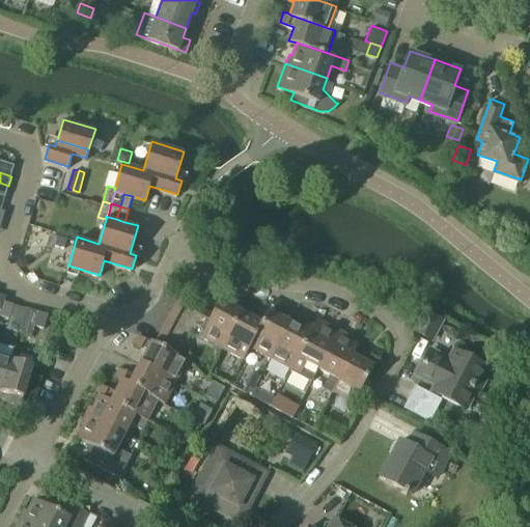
[(196,317),(191,328),(202,334),(201,335),(223,347),(242,310),(249,297),(240,293),(232,305),(220,299),(214,311),(202,306),(196,317)]
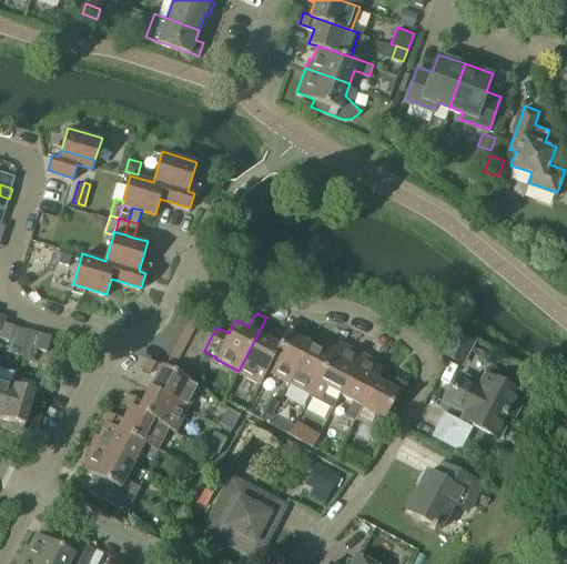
[(186,328),(210,340),(216,328),(193,315),(186,328)]
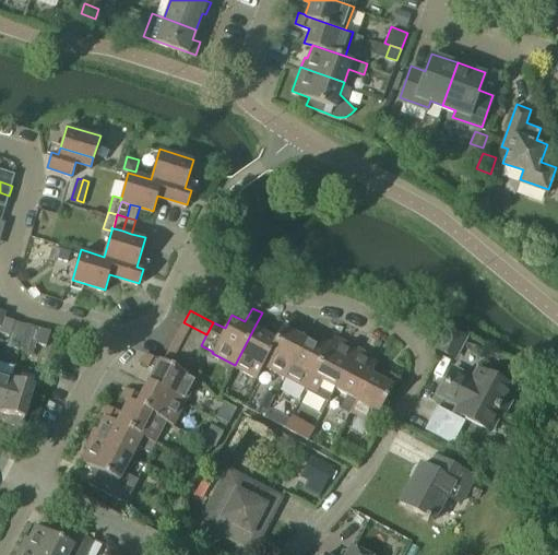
[(263,363),(264,363),(285,375),(305,338),(293,331),(300,317),(289,311),(283,325),(284,325),(263,363)]
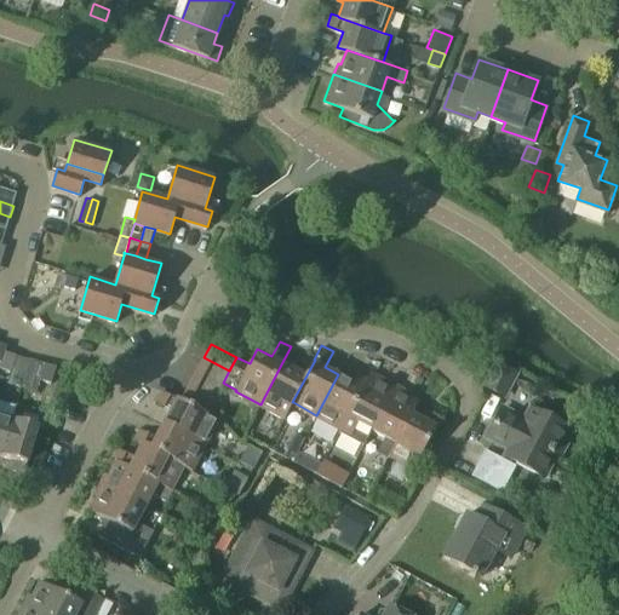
[(3,360),(0,366),(12,369),(17,352),(6,350),(6,349),(3,360)]
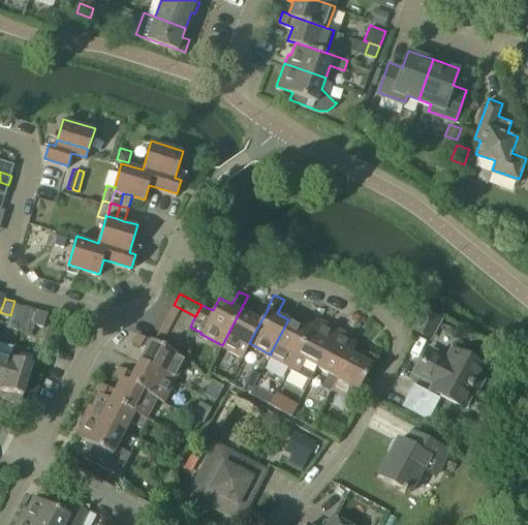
[(241,309),(222,345),(243,357),(250,343),(249,343),(269,307),(268,307),(259,302),(252,315),(241,309)]
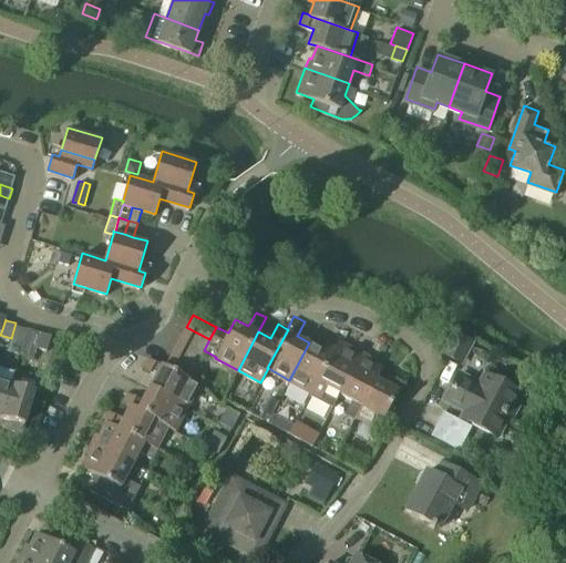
[(179,340),(203,352),(204,350),(209,339),(186,327),(179,340)]
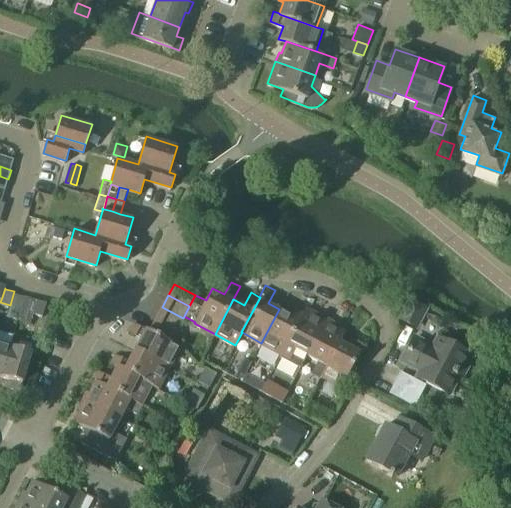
[(398,317),(418,327),(430,306),(409,295),(398,317)]
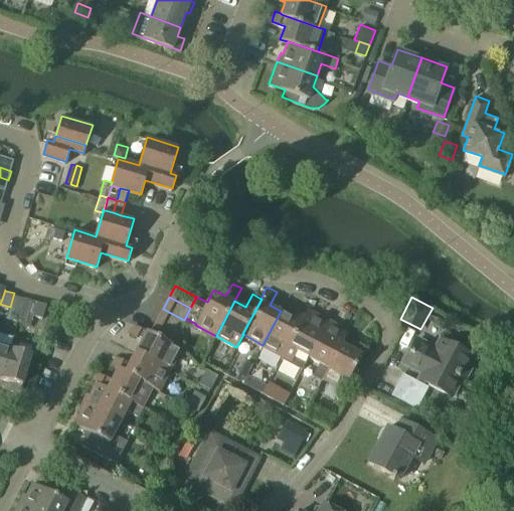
[(37,300),(33,314),(42,316),(46,303),(37,300)]
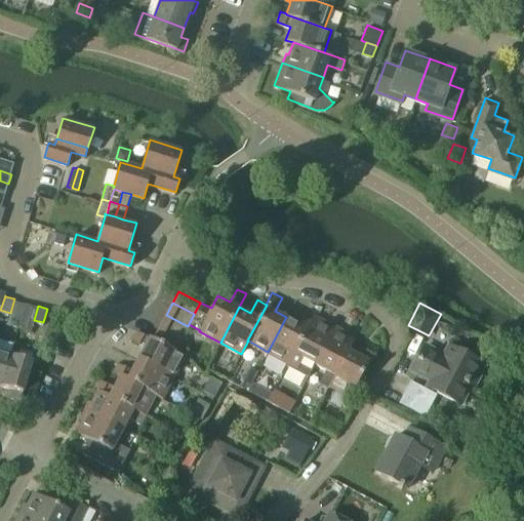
[(268,352),(288,362),(288,363),(313,316),(314,317),(315,315),(305,310),(297,323),(286,317),(268,352)]
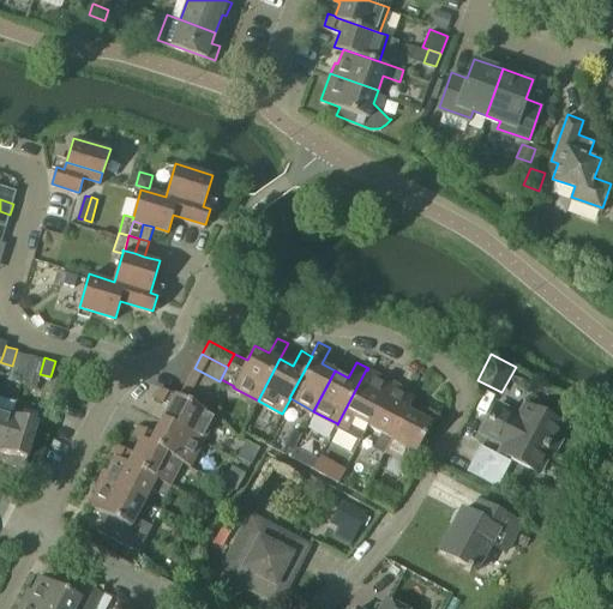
[(368,367),(368,368),(367,371),(366,369),(337,424),(337,423),(336,426),(347,432),(355,416),(368,423),(392,380),(368,367)]
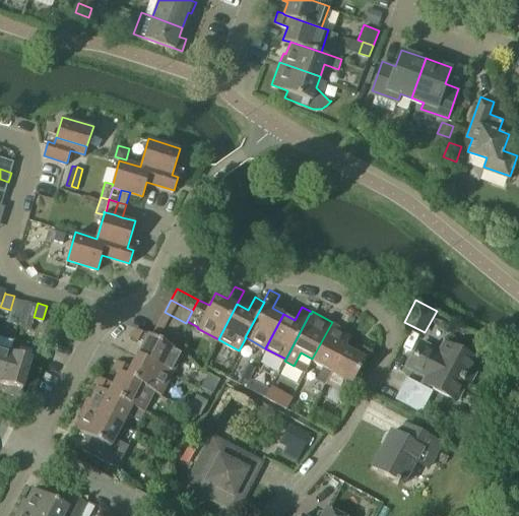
[(158,323),(180,334),(186,323),(165,312),(158,323)]
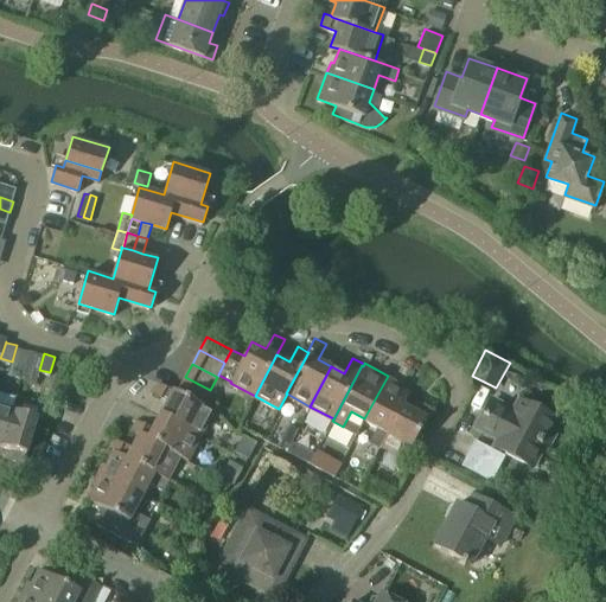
[(382,444),(381,444),(403,404),(410,391),(396,383),(397,380),(388,376),(364,418),(377,426),(370,441),(381,447),(382,444)]
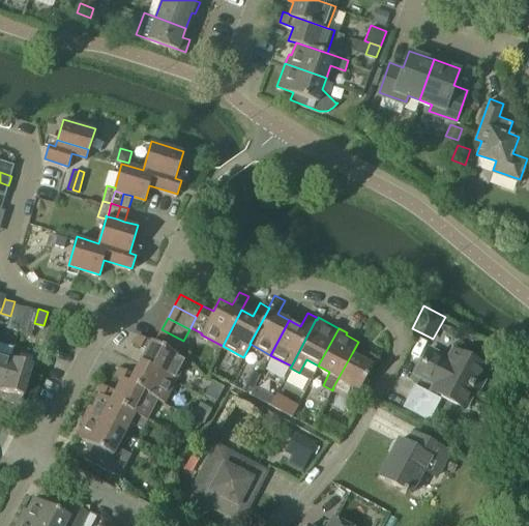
[(162,329),(155,341),(139,332),(134,342),(147,350),(141,361),(176,379),(187,358),(177,353),(183,341),(162,329)]
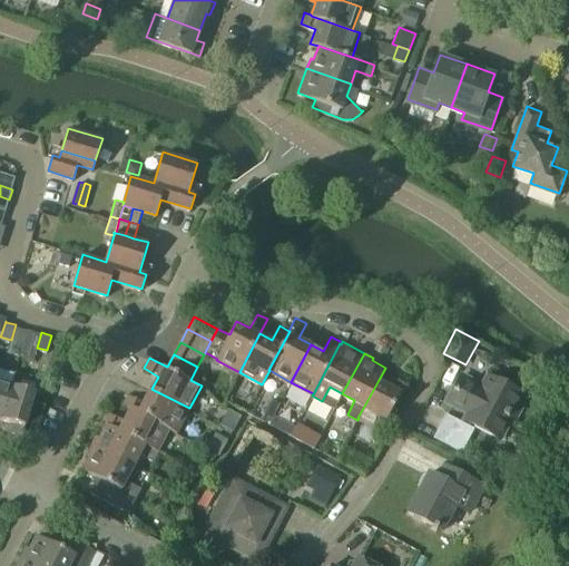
[(357,418),(359,418),(381,430),(409,378),(399,372),(391,387),(379,380),(357,418)]
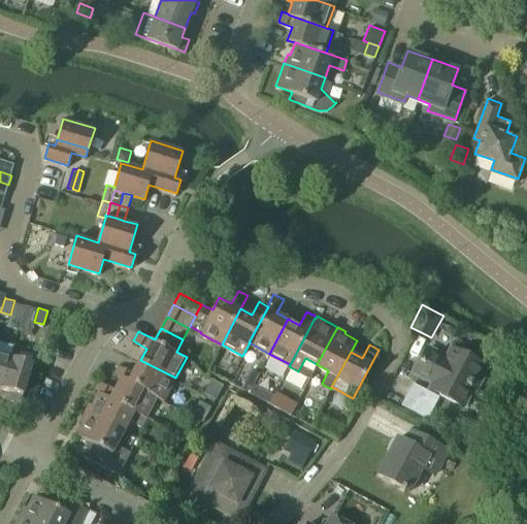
[(416,371),(433,381),(430,387),(459,402),(469,384),(476,388),(488,366),(452,347),(445,359),(427,350),(416,371)]
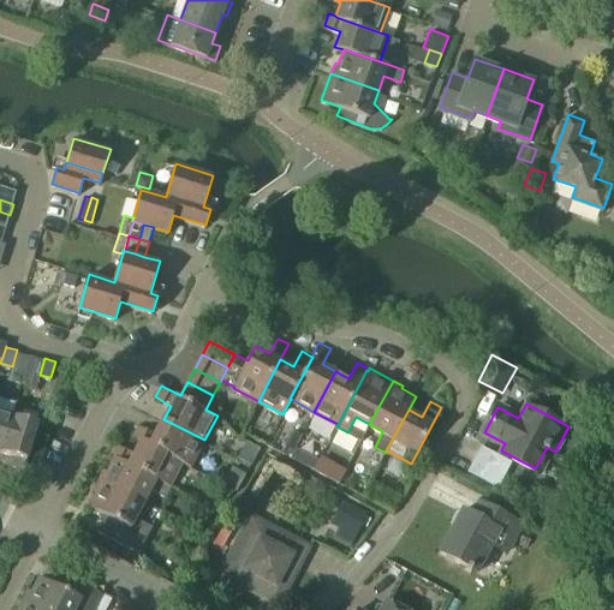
[(12,414),(0,410),(0,449),(1,450),(12,414)]
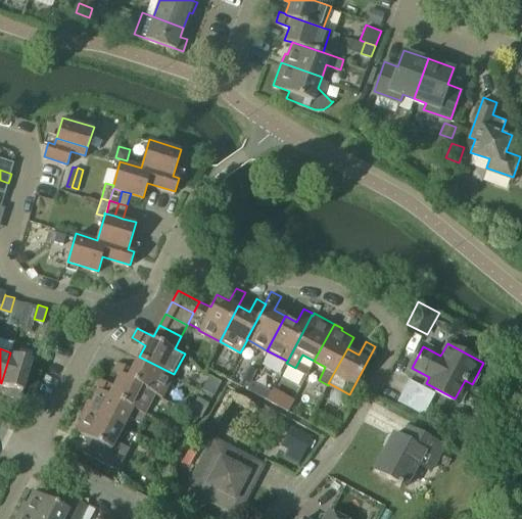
[(32,359),(10,352),(1,383),(10,386),(8,393),(20,396),(32,359)]
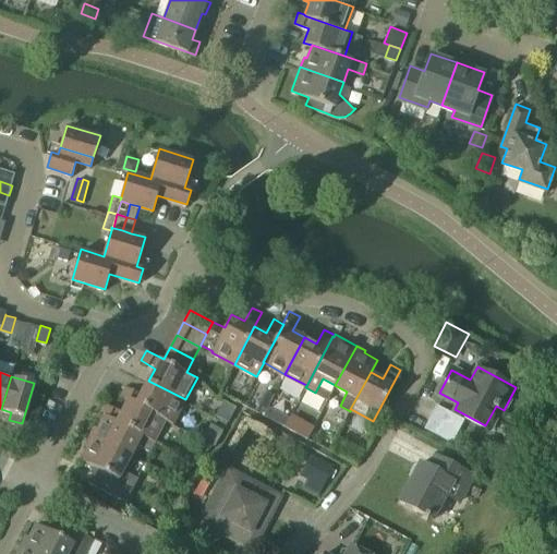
[(185,399),(148,381),(142,393),(126,385),(121,395),(129,399),(129,398),(166,418),(173,422),(185,399)]
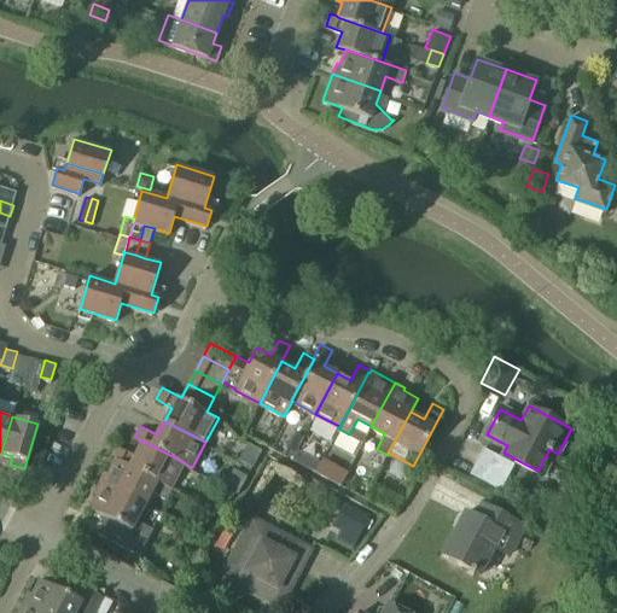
[(172,485),(184,462),(143,441),(143,442),(135,455),(118,445),(112,456),(116,459),(117,457),(172,486),(172,485)]
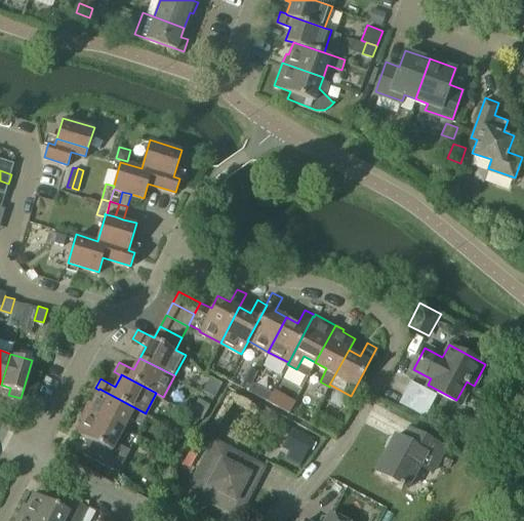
[(437,392),(411,378),(399,401),(426,415),(437,392)]
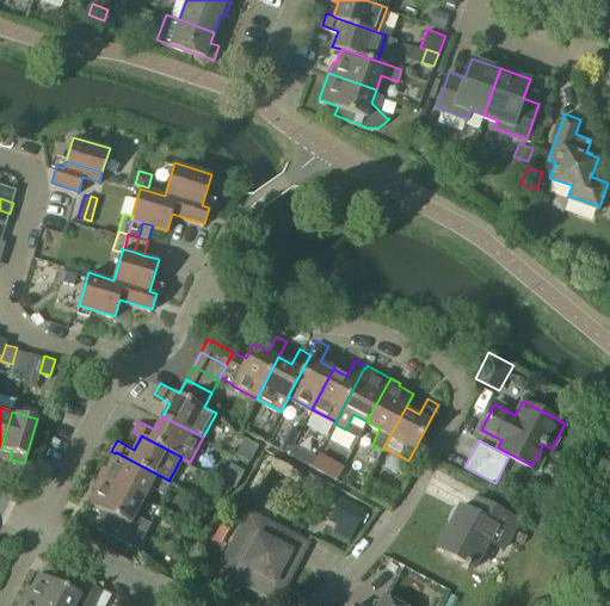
[(170,480),(170,481),(116,452),(115,453),(108,467),(105,465),(99,475),(143,498),(151,484),(166,493),(172,481),(170,480)]
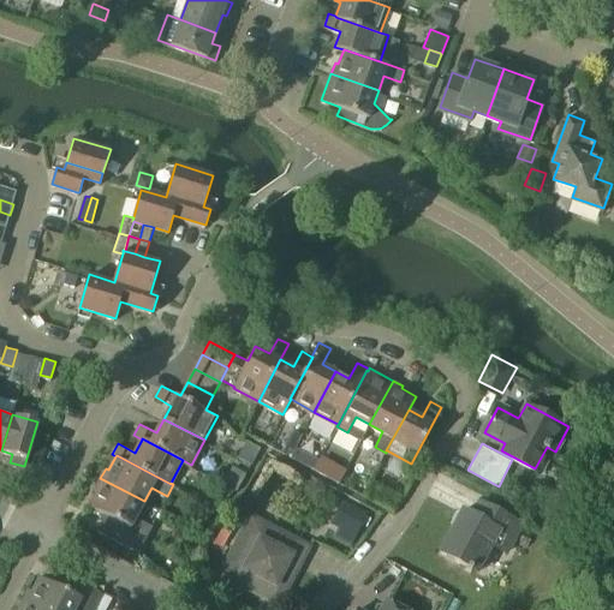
[(144,501),(100,478),(95,488),(97,490),(90,504),(106,513),(97,530),(138,550),(151,522),(137,515),(144,501)]
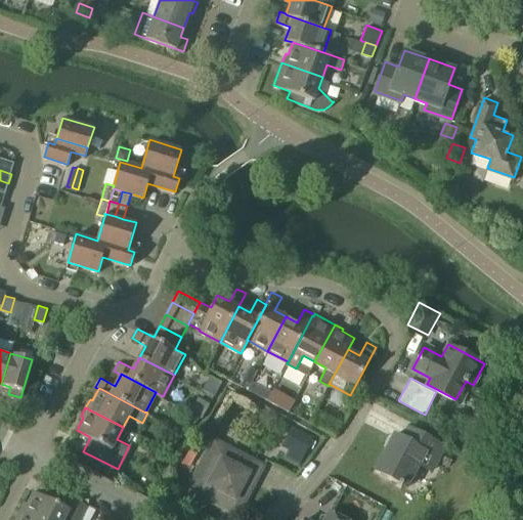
[(395,433),(376,469),(406,485),(419,462),(432,469),(445,443),(410,425),(403,438),(395,433)]
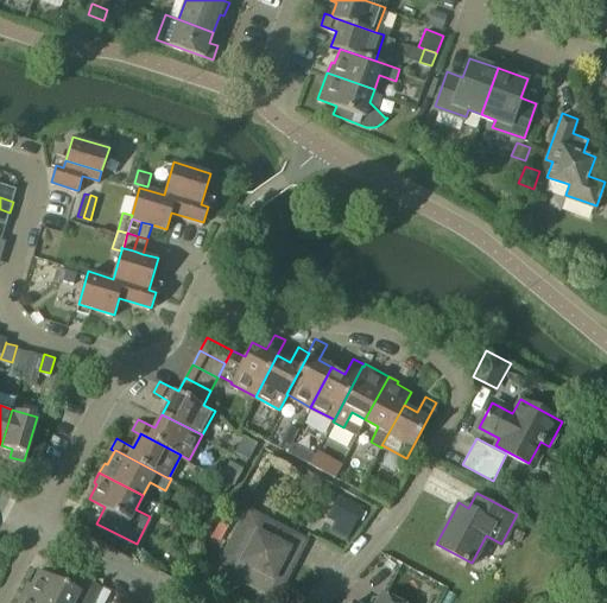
[(248,507),(217,565),(276,596),(307,538),(248,507)]
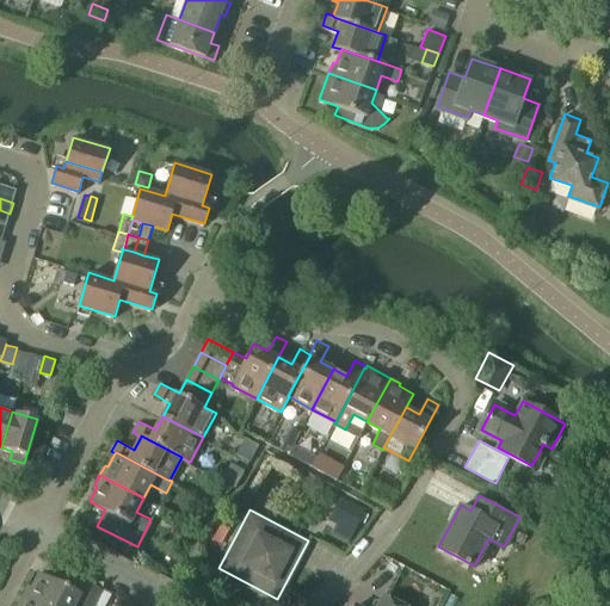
[(24,594),(37,601),(47,605),(74,605),(75,604),(79,605),(93,605),(103,588),(72,572),(65,583),(41,570),(32,586),(29,583),(24,594)]
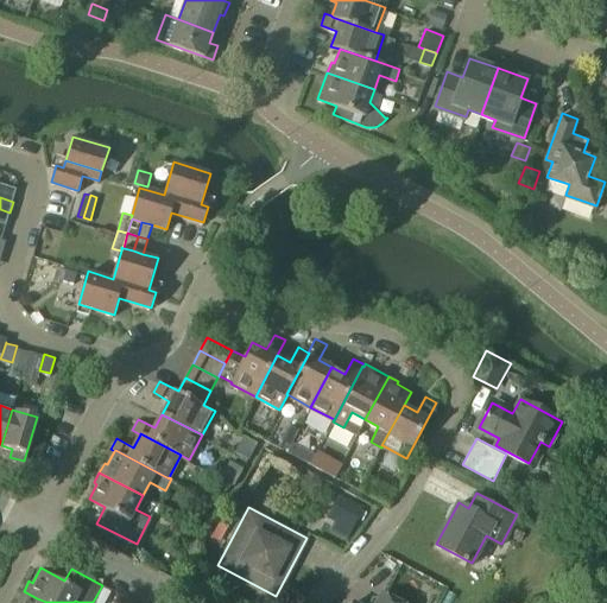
[(46,602),(37,598),(24,591),(19,601),(21,602),(20,602),(46,602)]
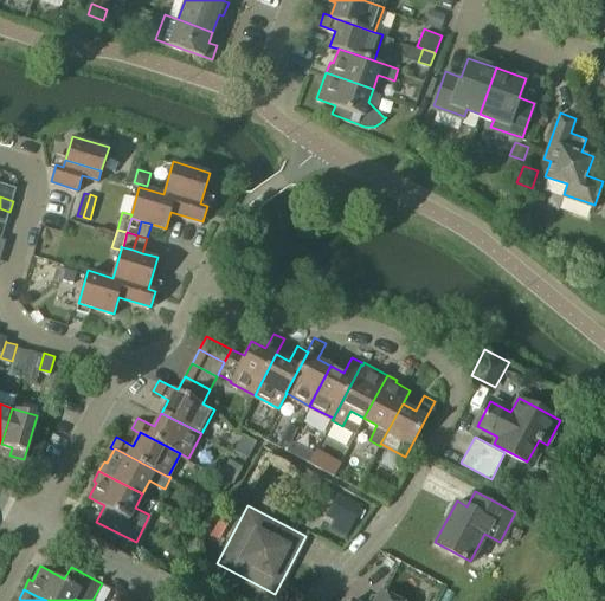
[(351,600),(403,600),(380,589),(373,600),(359,600),(353,598),(351,600)]
